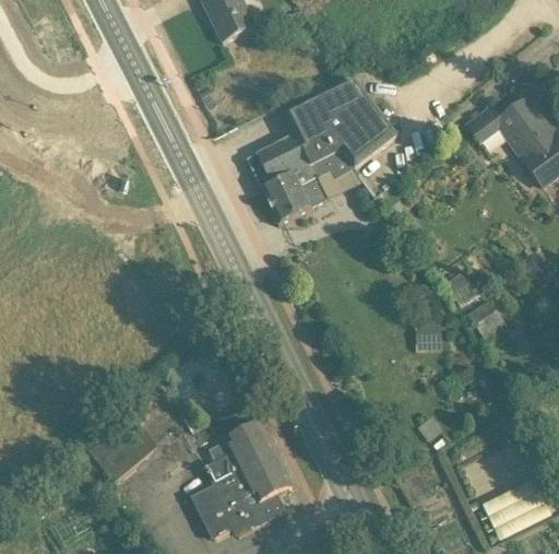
[(203,0),(223,40),(256,24),(242,0),(203,0)]
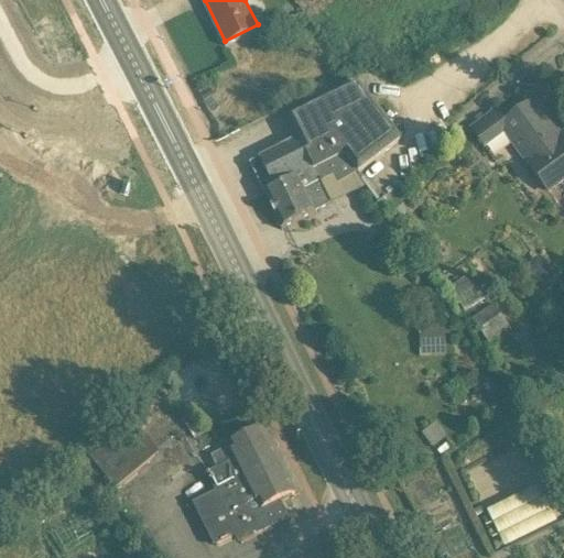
[(264,190),(266,192),(275,186),(314,164),(343,149),(349,162),(355,171),(367,162),(402,134),(359,79),(288,115),(297,134),(250,160),(264,190)]
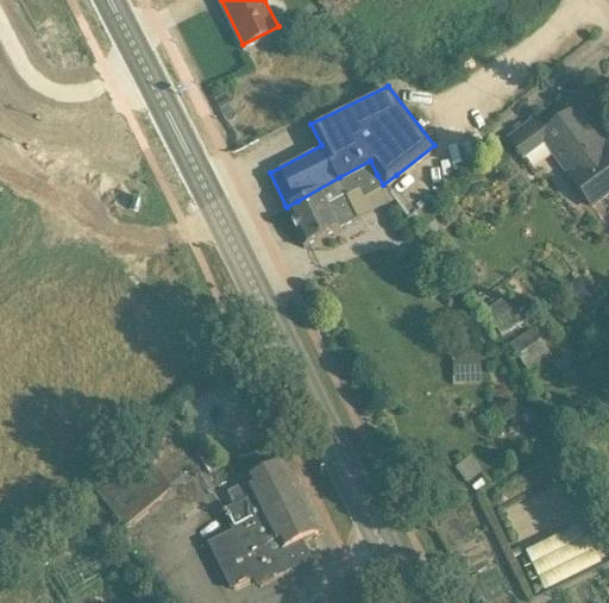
[(537,113),(508,136),(525,157),(545,142),(591,205),(608,190),(608,139),(606,143),(578,106),(547,129),(537,113)]
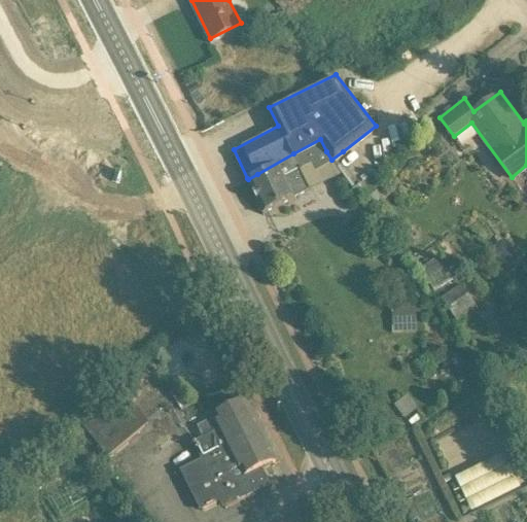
[(293,153),(257,174),(248,179),(257,200),(256,202),(259,207),(261,207),(262,212),(294,196),(293,195),(309,186),(299,166),(313,159),(317,167),(331,160),(326,151),(320,139),(293,153)]
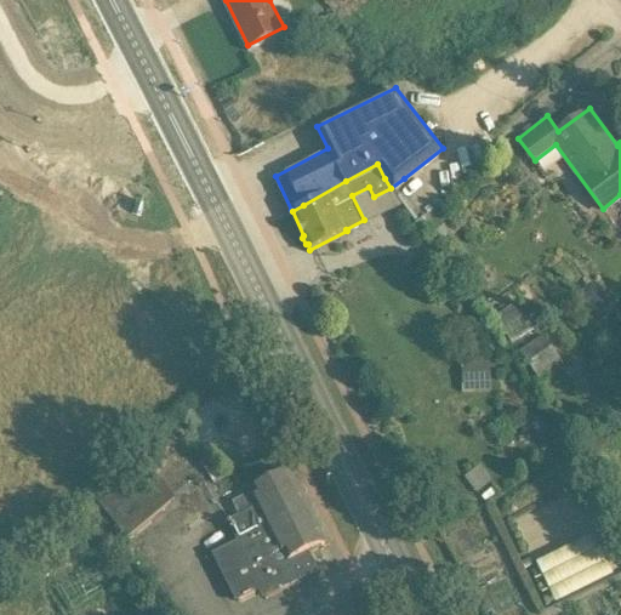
[(439,215),(422,228),(432,241),(449,229),(439,215)]
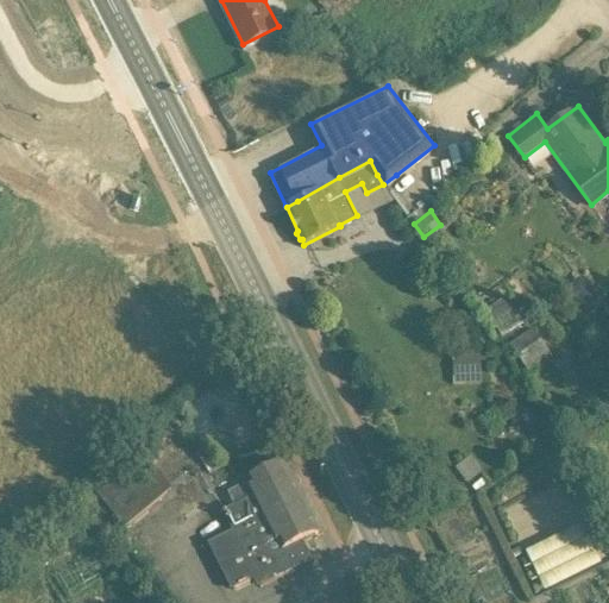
[(507,294),(485,306),(500,333),(522,320),(507,294)]
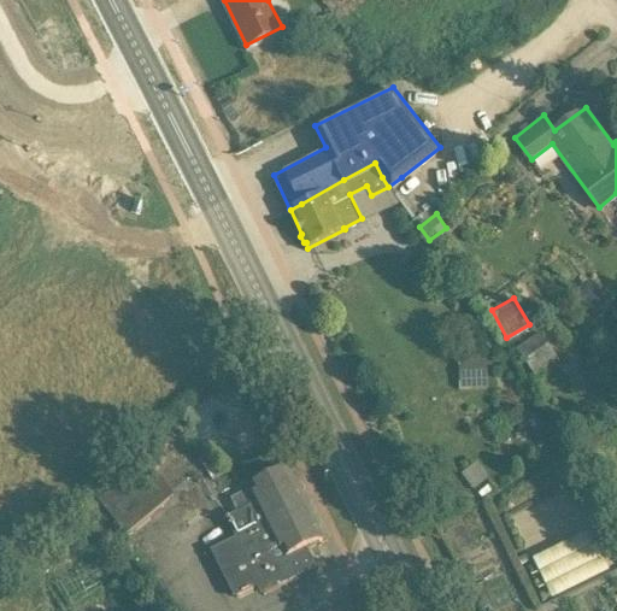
[(542,329),(524,339),(539,364),(557,356),(542,329)]
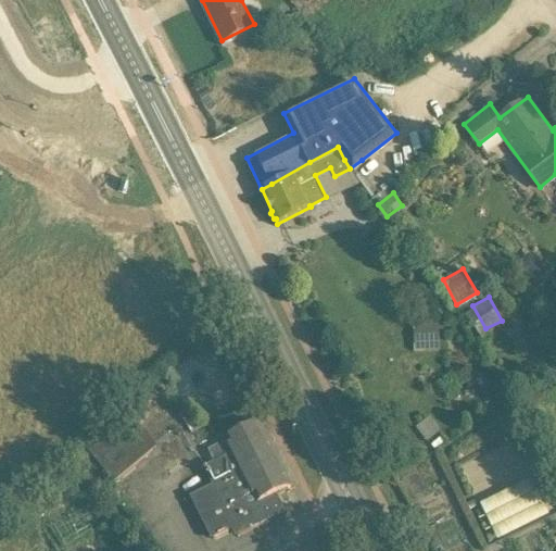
[(438,346),(438,322),(415,322),(415,346),(438,346)]
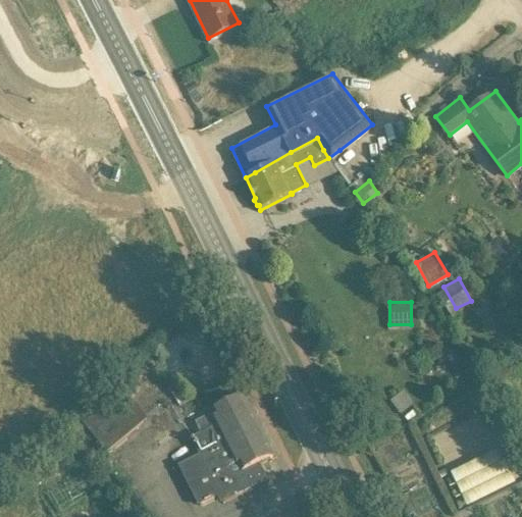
[(118,381),(76,415),(106,450),(147,416),(118,381)]
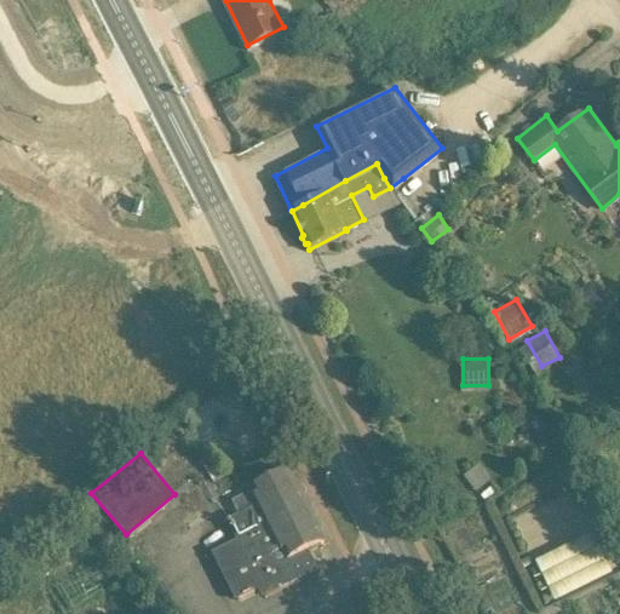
[(491,477),(481,462),(464,471),(475,487),(491,477)]
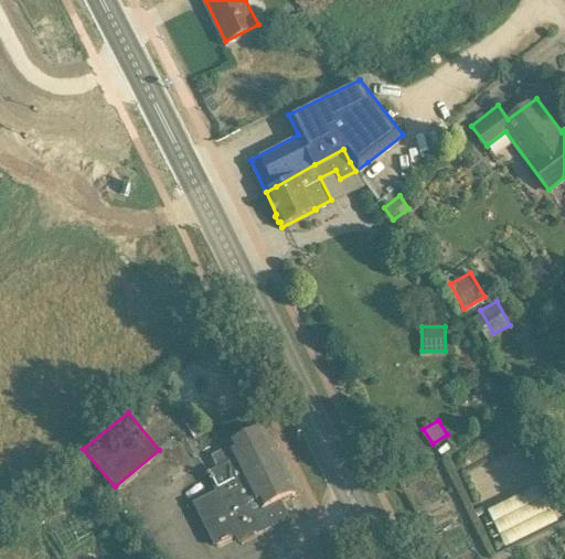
[(208,471),(216,488),(193,501),(215,544),(238,531),(242,538),(288,515),(279,500),(296,491),(263,425),(230,441),(231,443),(212,453),(219,465),(208,471)]
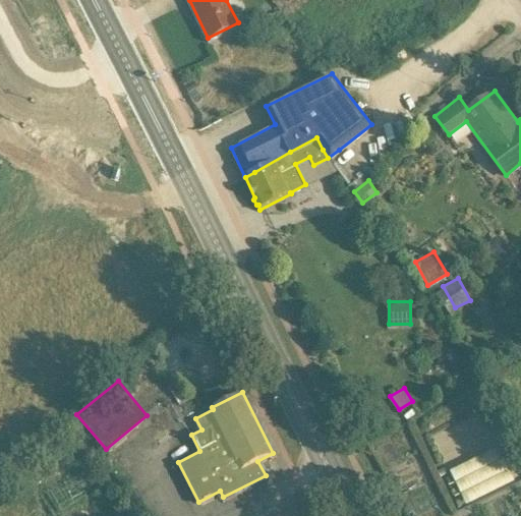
[(498,445),(450,467),(465,501),(513,478),(498,445)]
